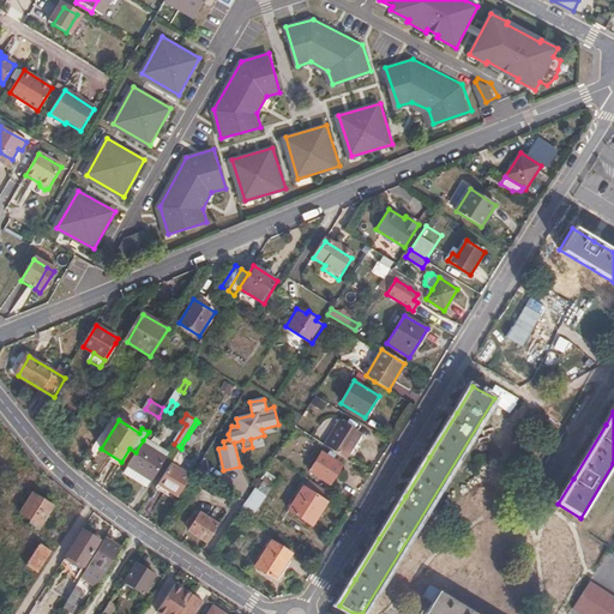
[(362,434),(339,420),(324,445),(345,459),(362,434)]
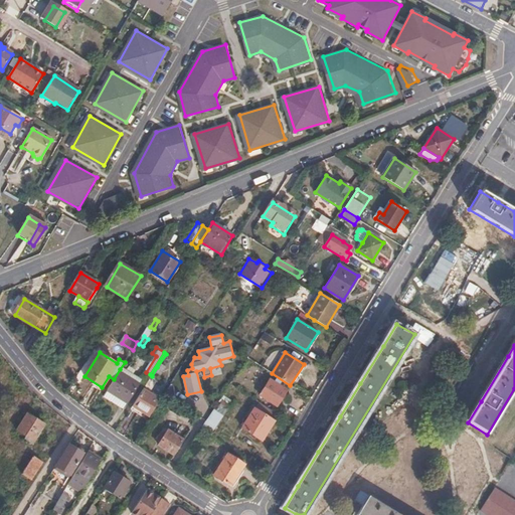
[(157,367),(152,376),(131,409),(144,417),(146,414),(150,416),(161,399),(150,392),(163,371),(157,367)]
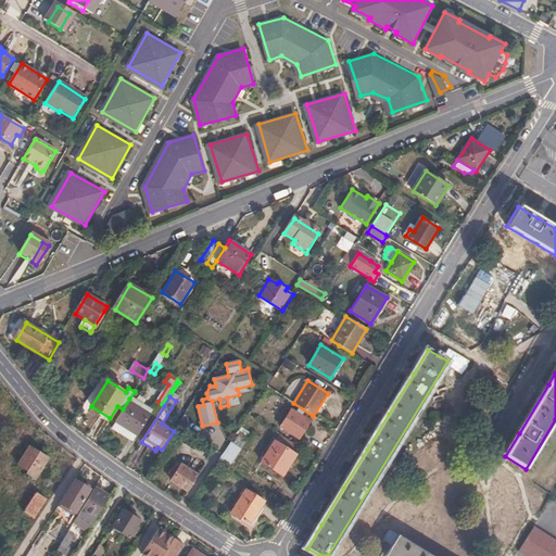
[(129,399),(123,409),(116,421),(138,436),(151,413),(129,399)]
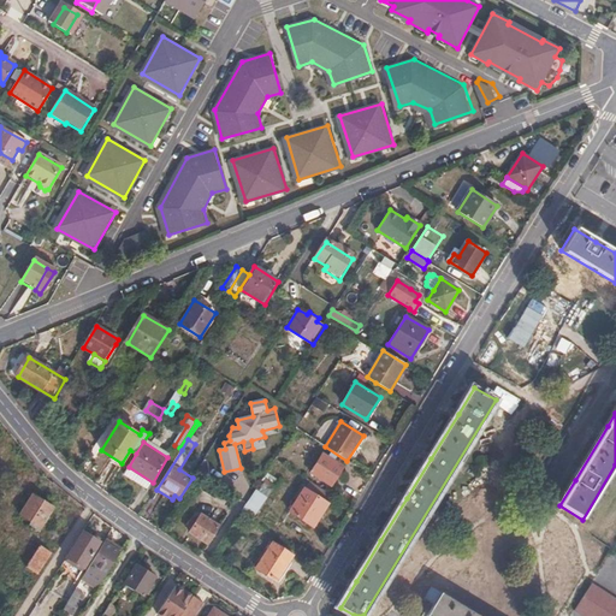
[(327,457),(323,454),(312,472),(331,485),(343,467),(332,460),(327,457)]
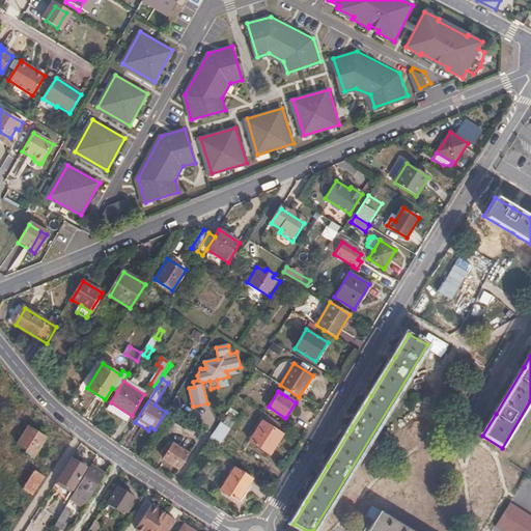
[(132,416),(111,402),(107,408),(128,421),(132,416)]
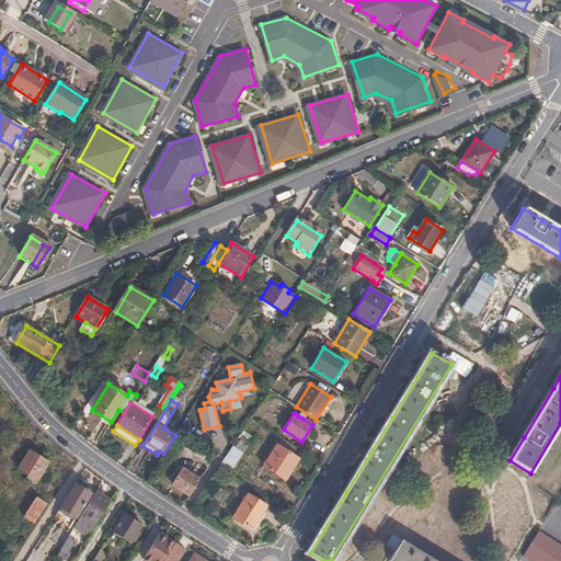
[(252,439),(244,435),(225,465),(232,470),(252,439)]
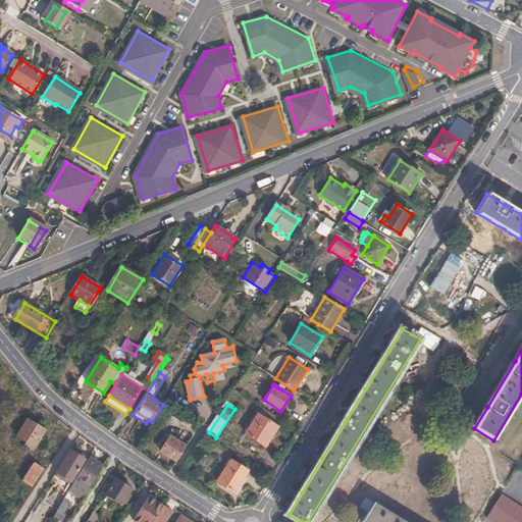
[(267,409),(263,407),(259,414),(258,414),(246,433),(264,445),(271,432),(273,434),(278,427),(275,425),(279,417),(267,409)]
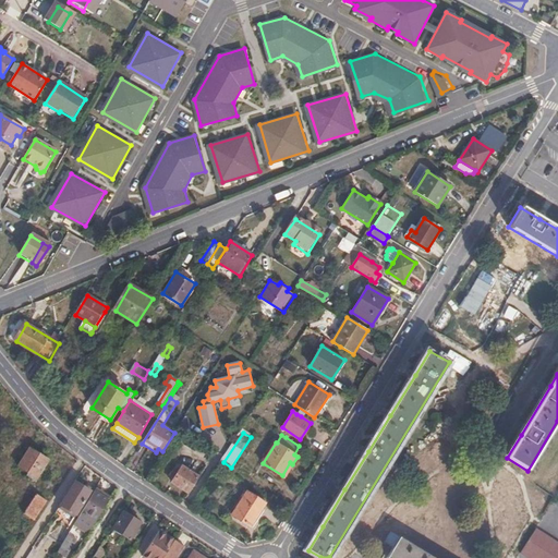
[(49,459),(31,447),(19,465),(28,472),(27,475),(35,481),(49,459)]
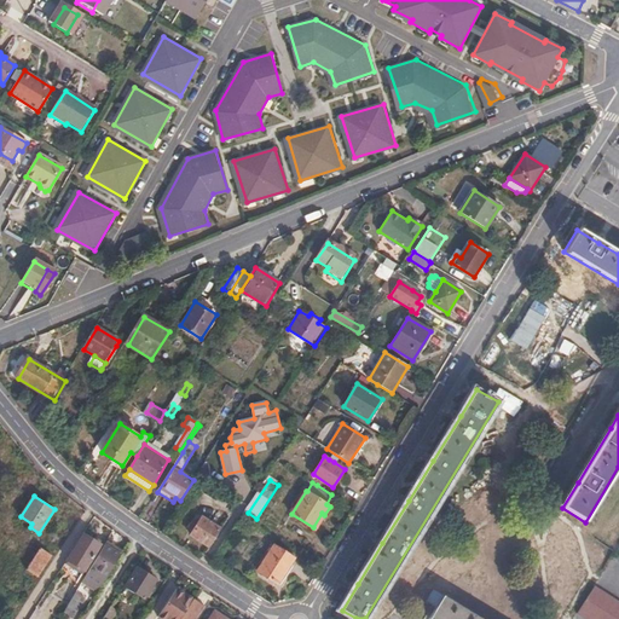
[(324,515),(322,513),(313,527),(316,530),(324,515)]
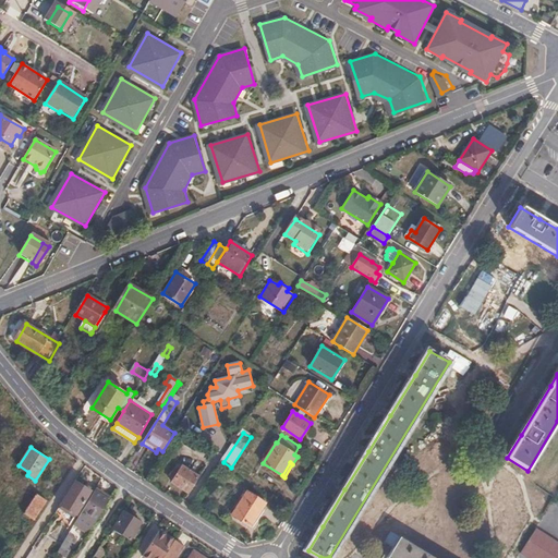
[(198,476),(182,465),(179,470),(174,468),(170,475),(174,477),(172,481),(189,492),(198,476)]
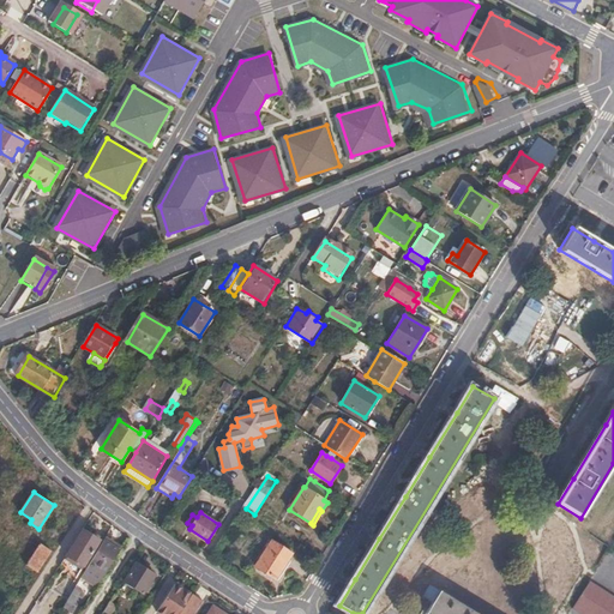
[(100,541),(82,530),(65,555),(83,567),(100,541)]
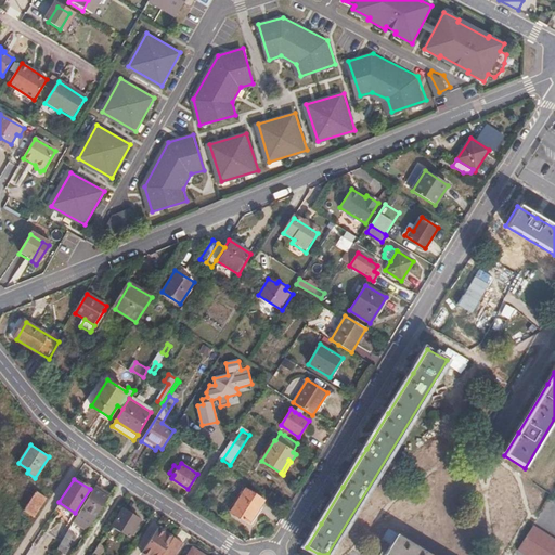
[(110,494),(97,486),(80,512),(86,515),(94,519),(110,494)]
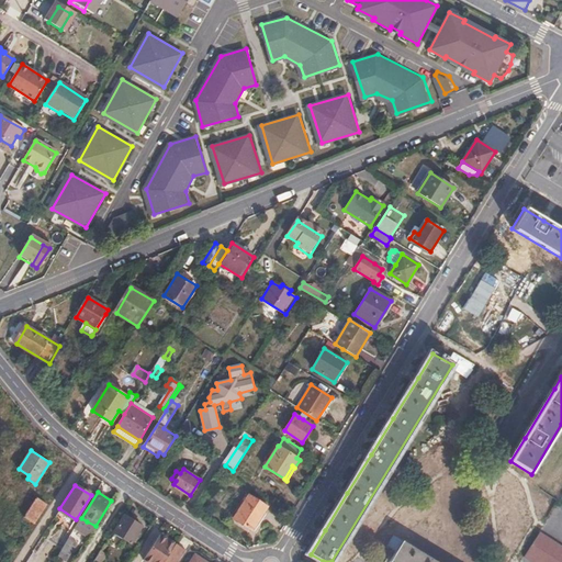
[(268,506),(249,494),(234,518),(253,529),(268,506)]
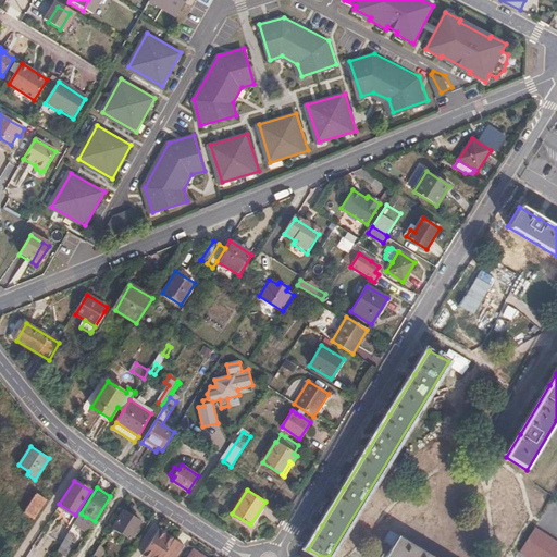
[(28,505),(38,510),(46,498),(36,492),(28,505)]
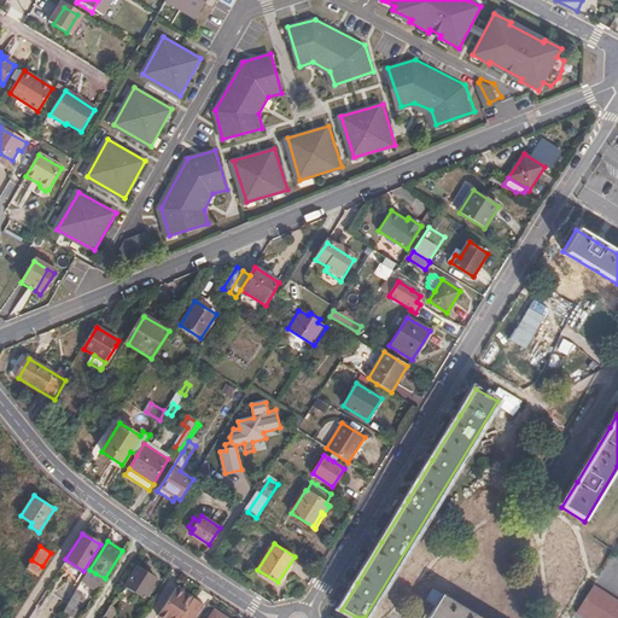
[(83,571),(65,559),(63,563),(81,575),(83,571)]
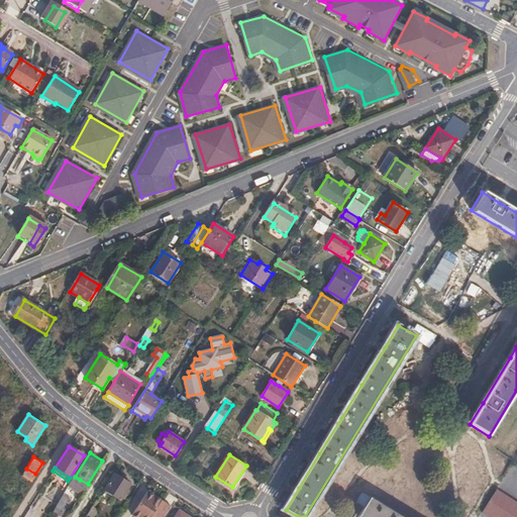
[(30,482),(35,474),(26,469),(21,475),(30,482)]
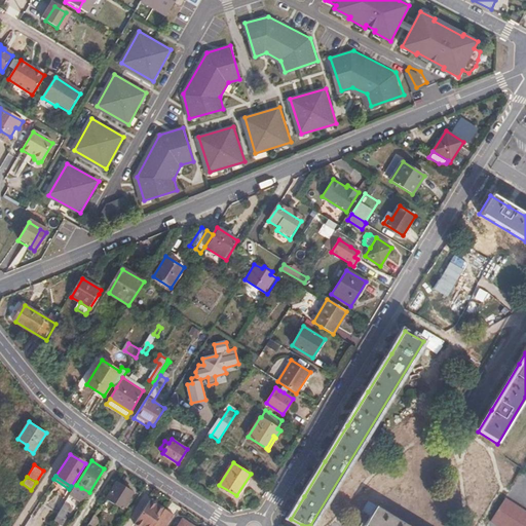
[(133,492),(117,483),(107,499),(122,509),(124,506),(126,508),(132,498),(129,497),(133,492)]
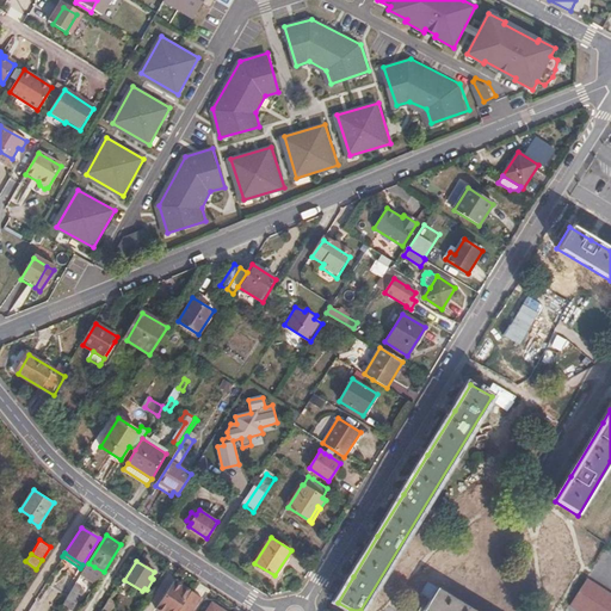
[(104,572),(94,567),(85,582),(93,588),(104,572)]
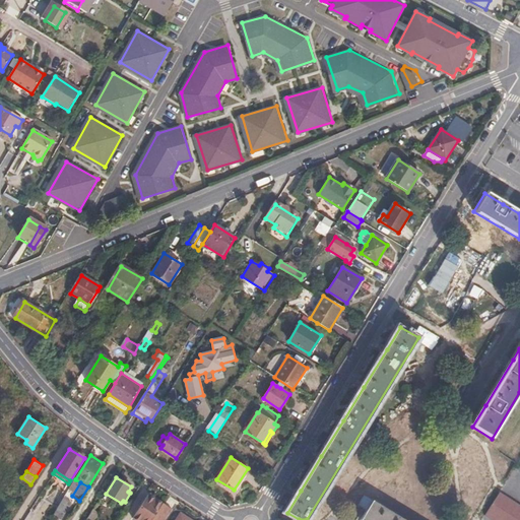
[(519,519),(519,503),(500,491),(484,515),(494,519),(519,519)]
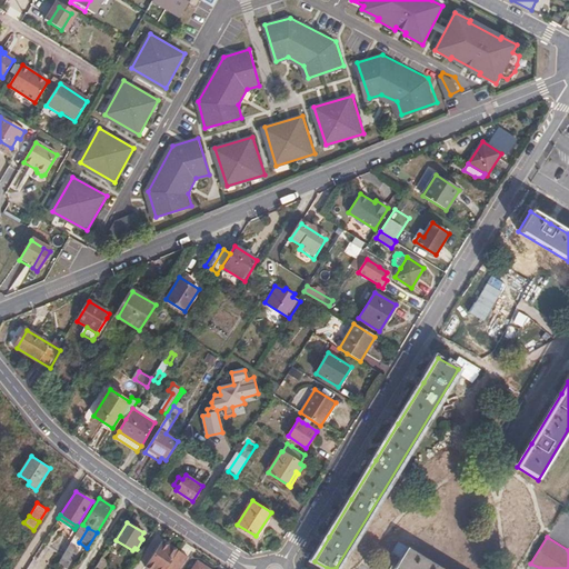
[(165,568),(177,551),(162,541),(143,568),(165,568)]
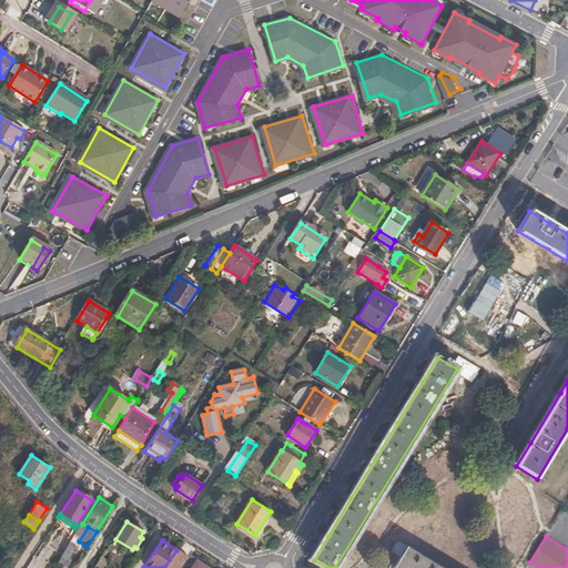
[(399,558),(406,548),(397,543),(391,553),(396,557),(399,558)]
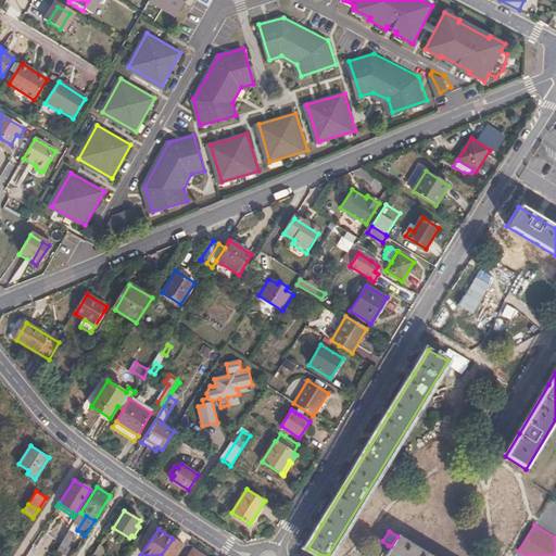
[(76,538),(67,532),(58,550),(66,555),(76,538)]
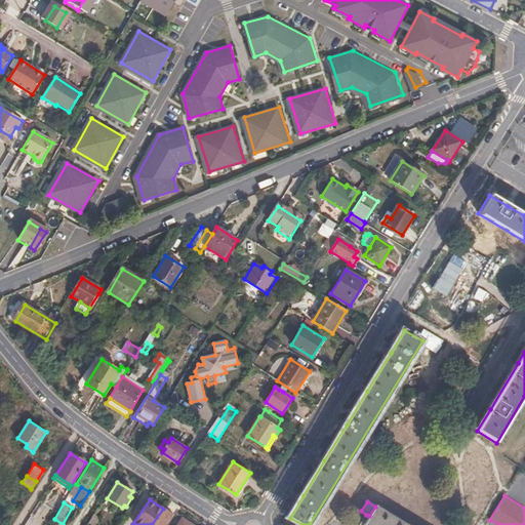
[(405,524),(375,507),(369,516),(363,524),(405,524)]
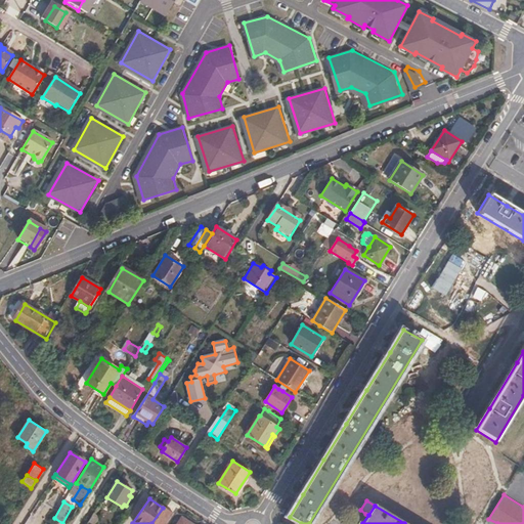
[(163,508),(151,523),(165,523),(172,514),(163,508)]
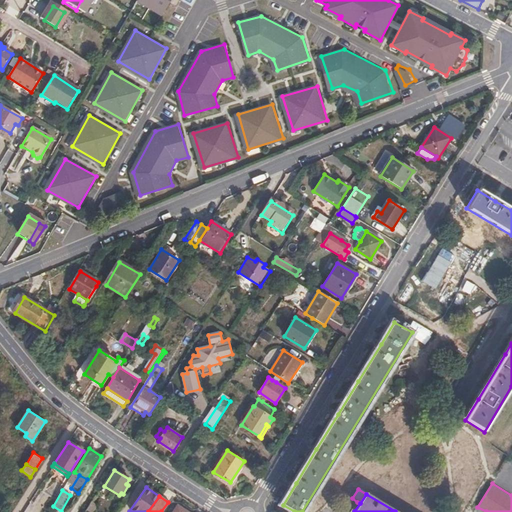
[(94,511),(98,506),(91,501),(86,509),(90,511),(94,511)]
